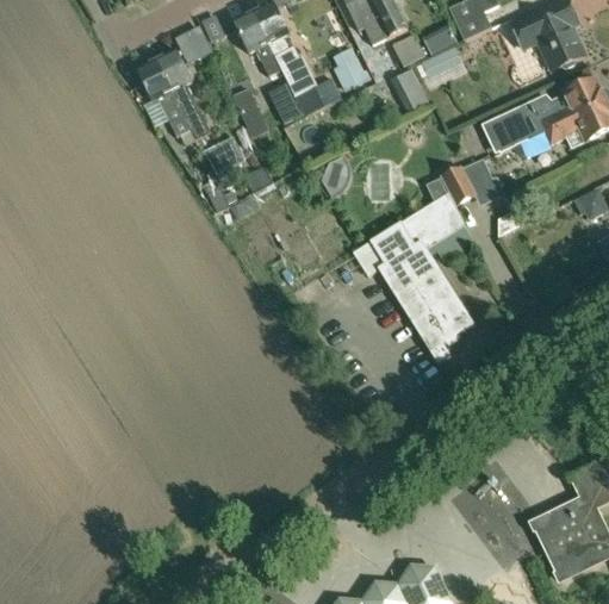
[(287,31),(272,0),(269,0),(252,8),(281,67),(294,93),(316,82),(300,54),(298,56),(292,43),(286,47),(280,35),(287,31)]
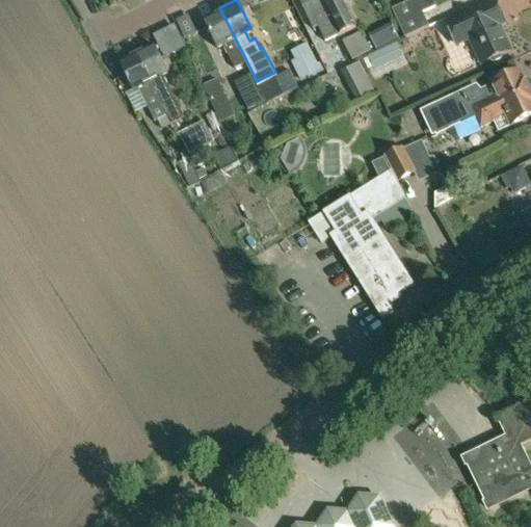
[(336,32),(337,32),(329,17),(321,0),(299,0),(300,3),(306,0),(325,37),(336,32)]
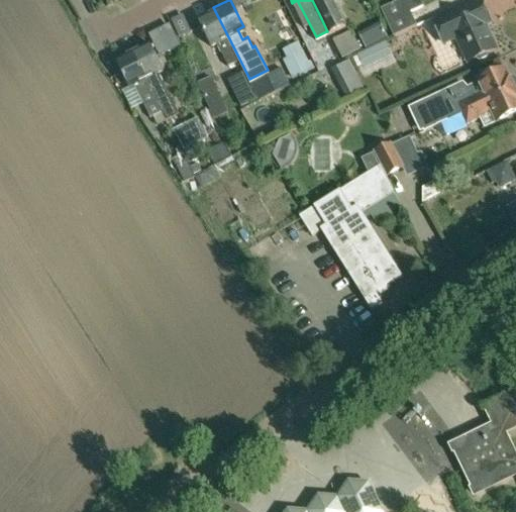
[(312,0),(320,16),(327,31),(344,23),(334,0),(312,0)]
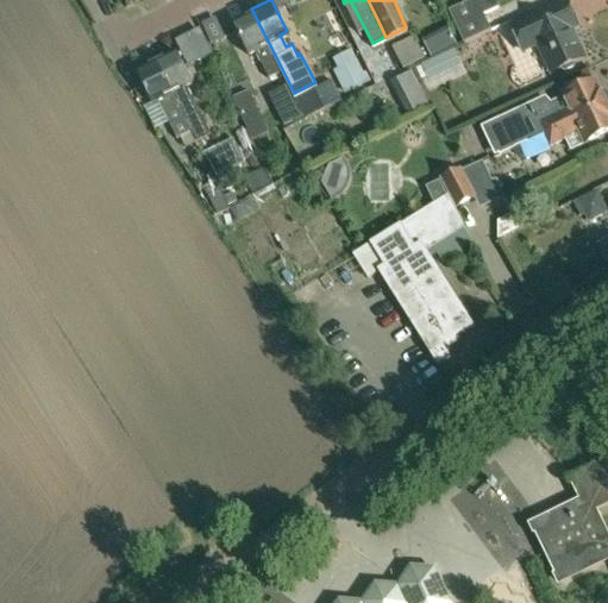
[(489,26),(476,0),(459,0),(446,6),(462,38),(489,26)]
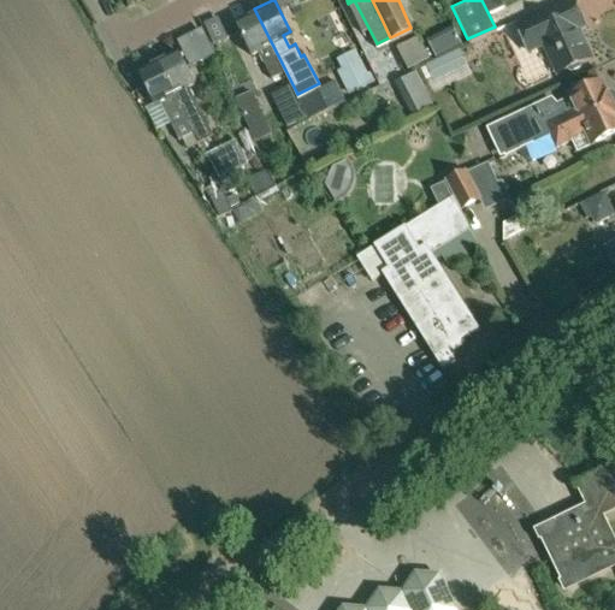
[(563,0),(516,22),(527,47),(543,40),(557,69),(566,65),(569,67),(580,63),(580,58),(590,54),(575,24),(583,21),(573,0),(563,0)]
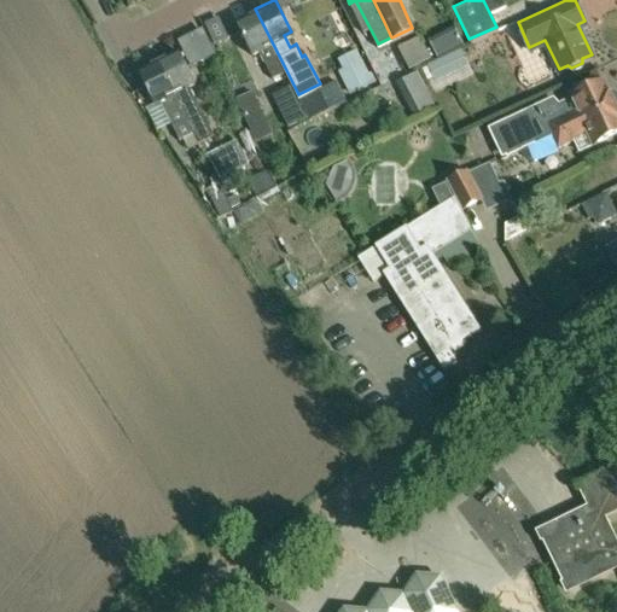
[(285,68),(255,9),(234,18),(250,52),(257,48),(271,75),(284,68),(285,68)]
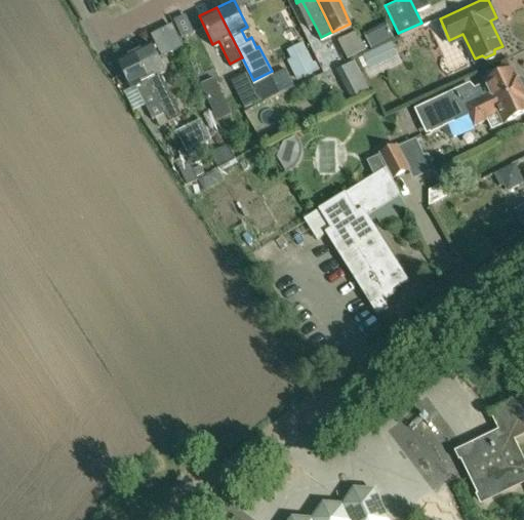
[(391,23),(367,31),(372,44),(396,35),(391,23)]
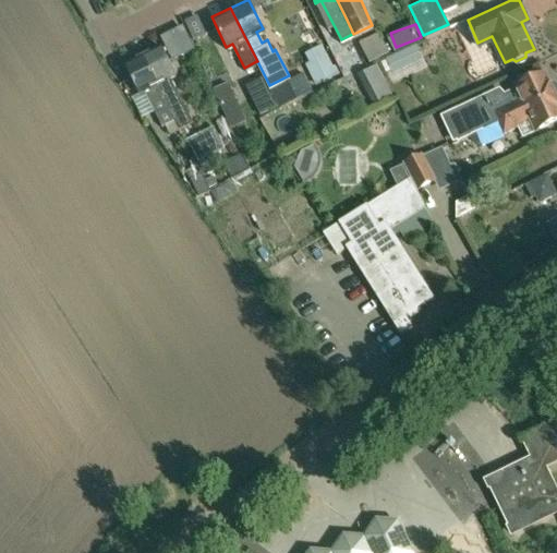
[(376,28),(356,38),(367,58),(387,47),(376,28)]
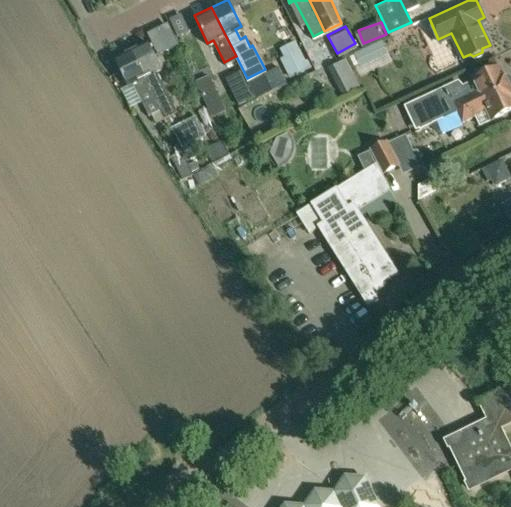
[(146,39),(129,48),(154,97),(165,91),(154,69),(159,66),(146,39)]
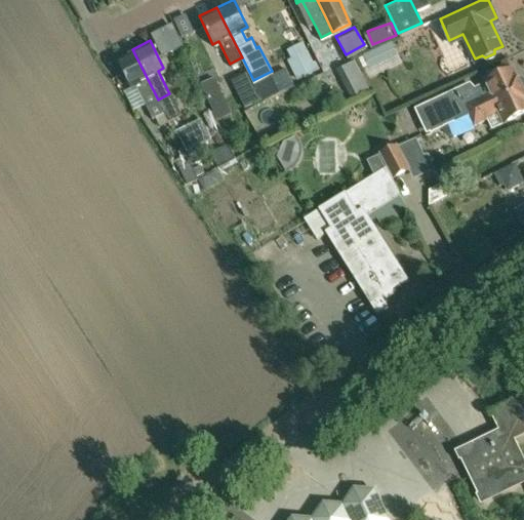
[(386,56),(378,42),(361,49),(368,65),(386,56)]
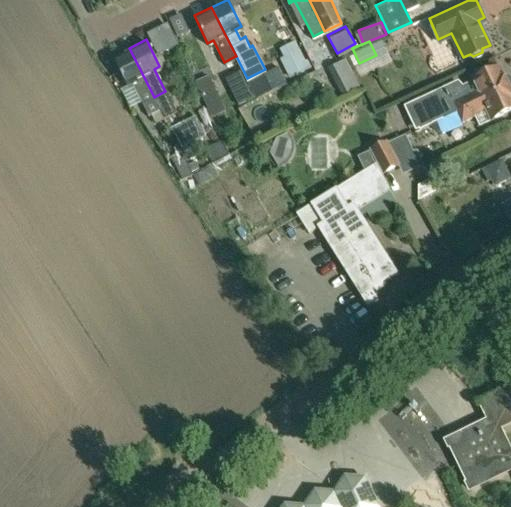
[(308,65),(298,45),(279,55),(288,74),(308,65)]
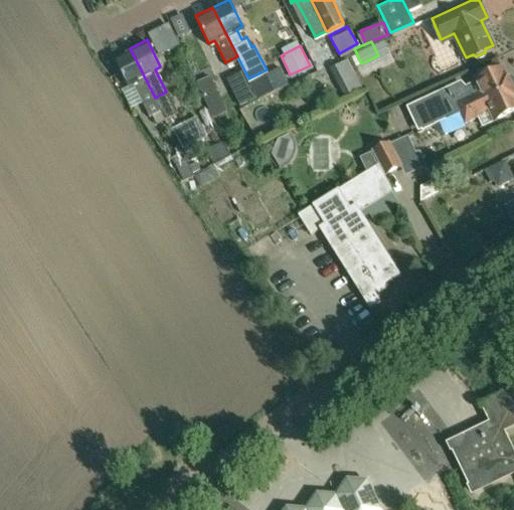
[(155,98),(130,48),(113,56),(127,83),(132,80),(148,114),(160,108),(155,98)]
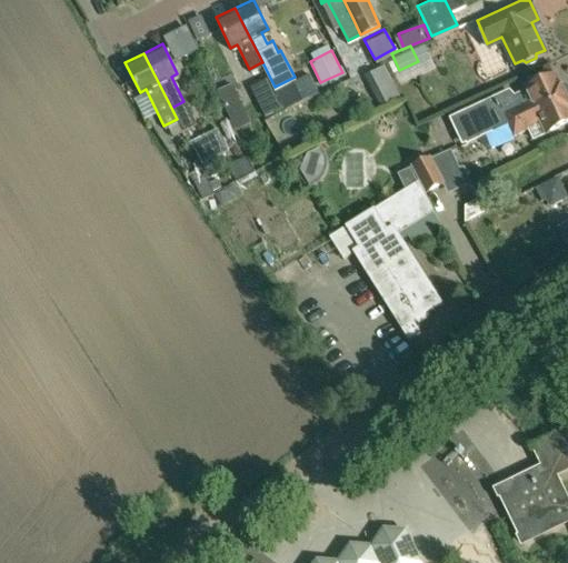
[(367,71),(381,102),(401,92),(387,62),(367,71)]
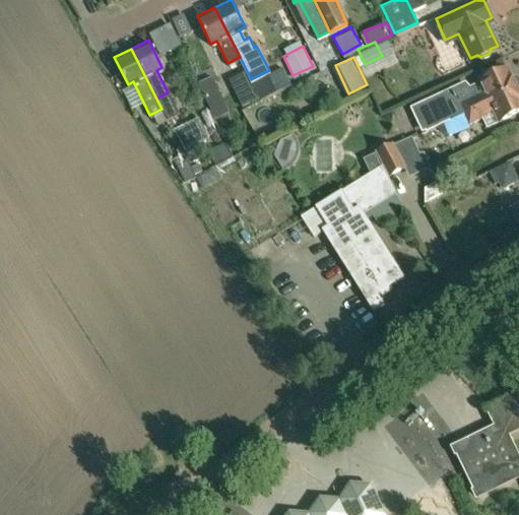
[(464,78),(427,97),(439,123),(463,111),(518,84),(518,76),(518,75),(514,73),(511,74),(507,65),(495,71),(493,68),(489,67),(480,71),(479,75),(480,78),(479,78),(469,83),(464,78)]
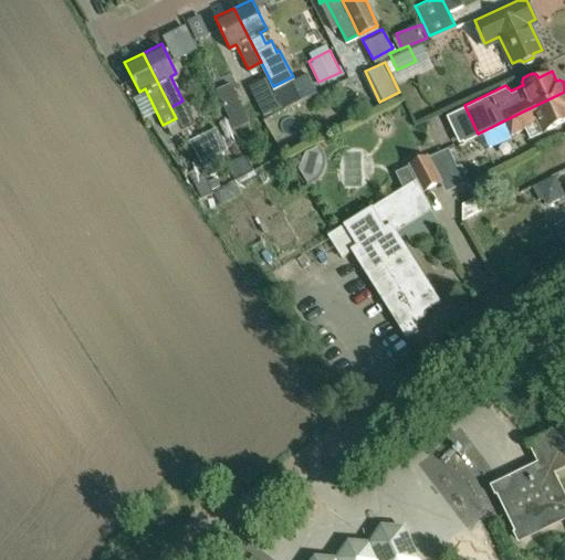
[(280,105),(264,74),(248,83),(263,113),(280,105)]
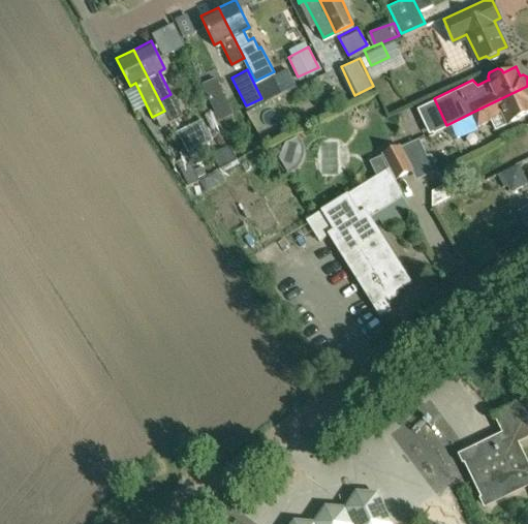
[(200,81),(209,99),(222,93),(214,75),(200,81)]
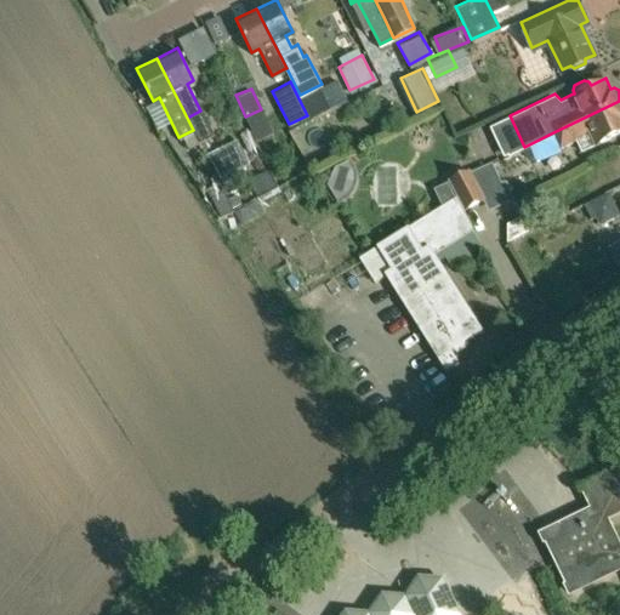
[(524,147),(523,148),(524,151),(528,153),(530,154),(534,155),(539,155),(542,154),(559,146),(576,138),(581,149),(596,142),(619,130),(619,101),(553,132),(524,147)]
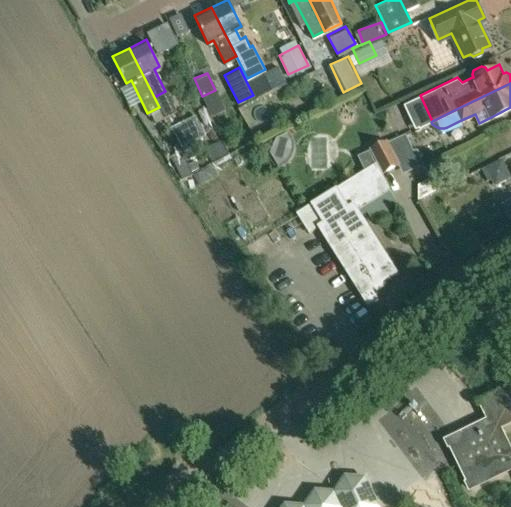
[(201,146),(196,136),(204,133),(194,113),(170,125),(180,144),(179,145),(185,158),(195,153),(193,150),(201,146)]
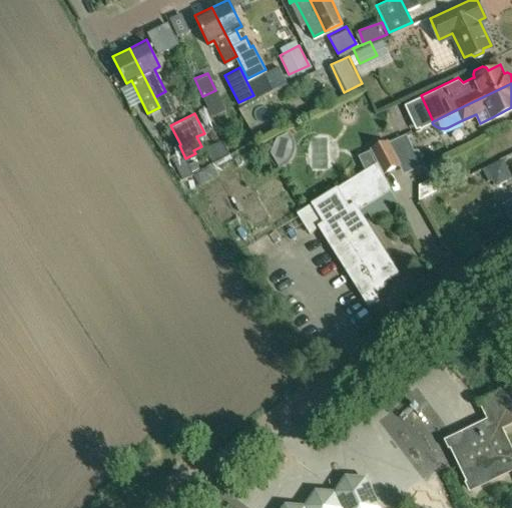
[(270,149),(279,164),(286,160),(291,154),(294,146),(294,140),(291,132),(289,128),(276,134),(275,133),(269,136),(265,140),(265,146),(268,149),(270,149)]
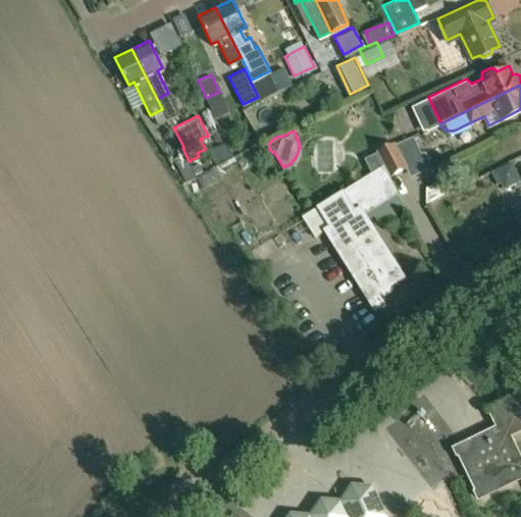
[(413,135),(396,142),(397,145),(402,154),(405,160),(421,153),(413,135)]
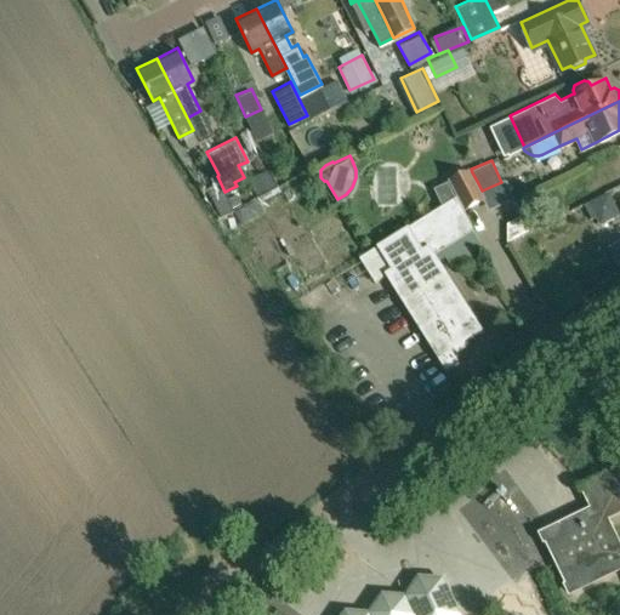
[(456,195),(461,206),(484,195),(482,191),(478,183),(472,172),(471,169),(471,170),(468,166),(447,177),(448,180),(433,186),(442,204),(456,195)]
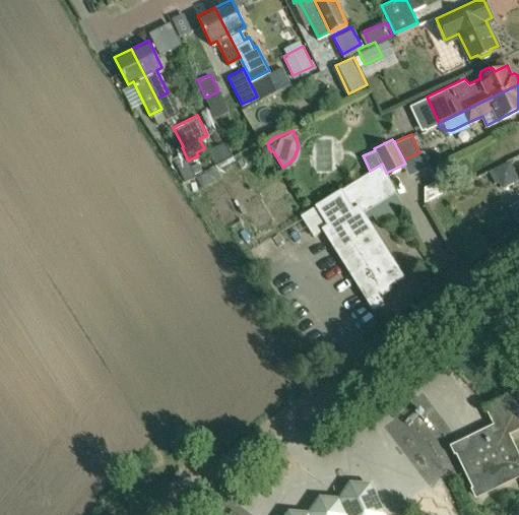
[(194,175),(186,158),(176,164),(183,180),(194,175)]
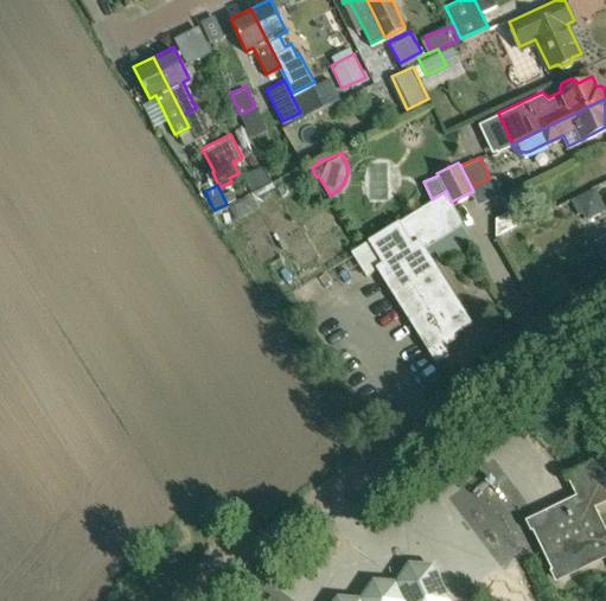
[(574,194),(585,216),(604,206),(594,185),(574,194)]
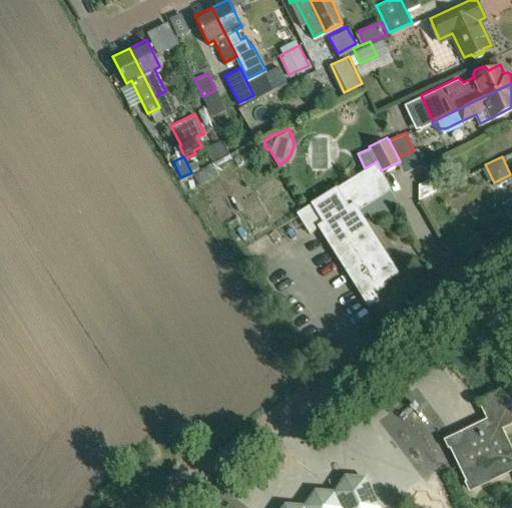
[(377,161),(365,168),(296,211),(308,230),(317,224),(368,304),(378,298),(371,287),(397,271),(358,207),(391,188),(381,170),(377,161)]
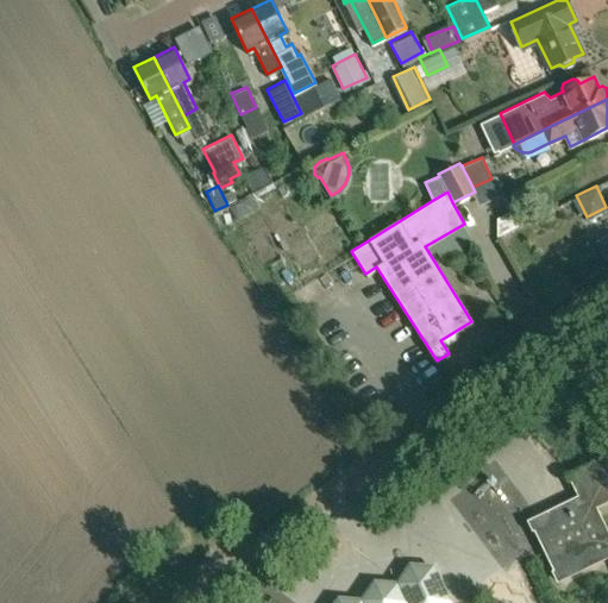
[(334,251),(327,238),(339,231),(327,208),(280,233),(298,270),(334,251)]
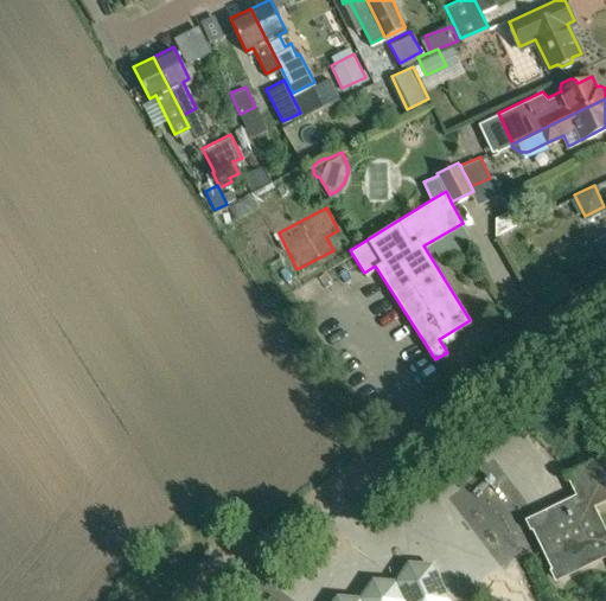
[(605,231),(594,238),(604,257),(605,255),(605,231)]
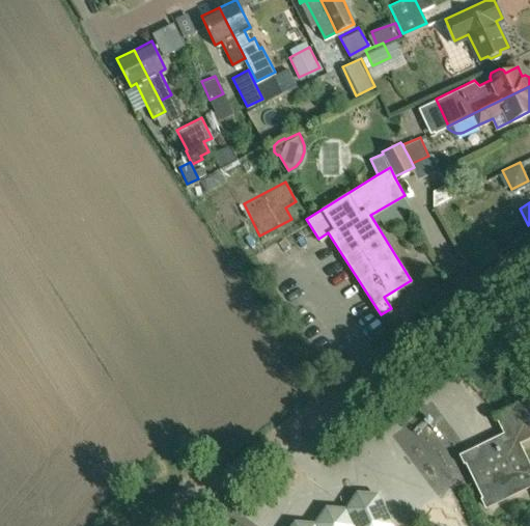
[(529,465),(518,440),(529,434),(529,395),(494,414),(503,434),(461,454),(485,505),(529,482),(529,465)]
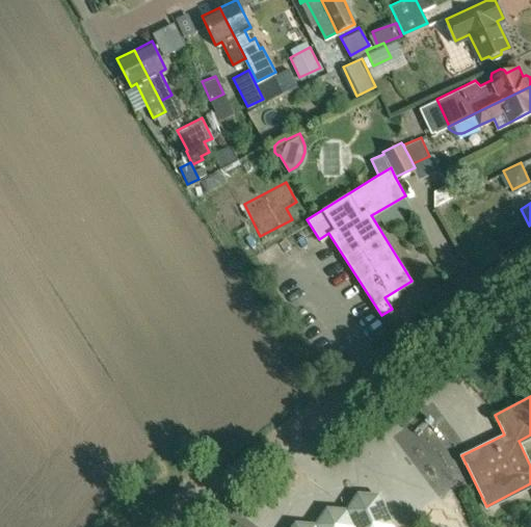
[(296,522),(291,526),(392,526),(393,525),(387,511),(378,494),(359,492),(347,509),(327,506),(316,523),(296,522)]
